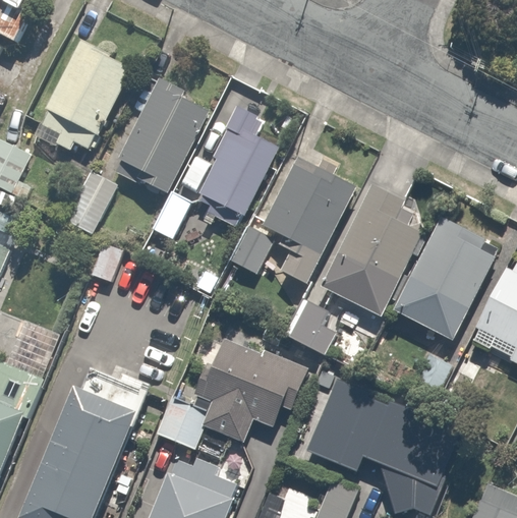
[(0,33),(14,41),(31,6),(25,4),(27,0),(0,0),(0,33)]
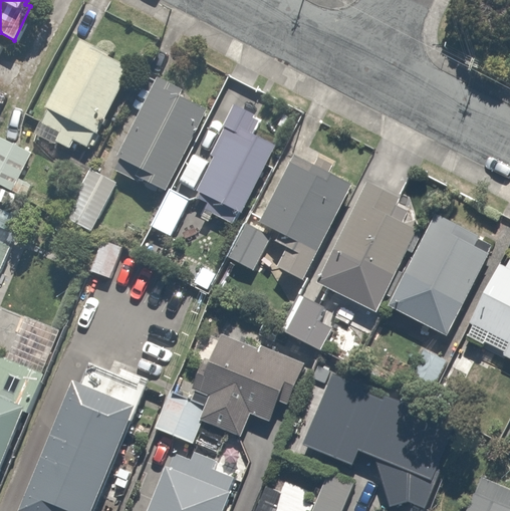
[(109,53),(80,38),(45,106),(47,107),(41,121),(40,120),(33,133),(54,144),(55,141),(68,148),(72,140),(86,147),(88,143),(91,145),(131,67),(108,56),(109,53)]
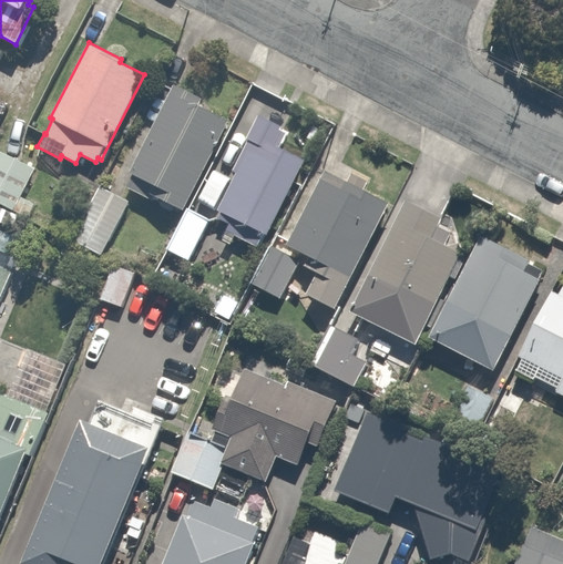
[(201,100),(172,85),(128,173),(130,174),(123,187),(151,201),(153,196),(182,211),(227,122),(197,106),(201,100)]
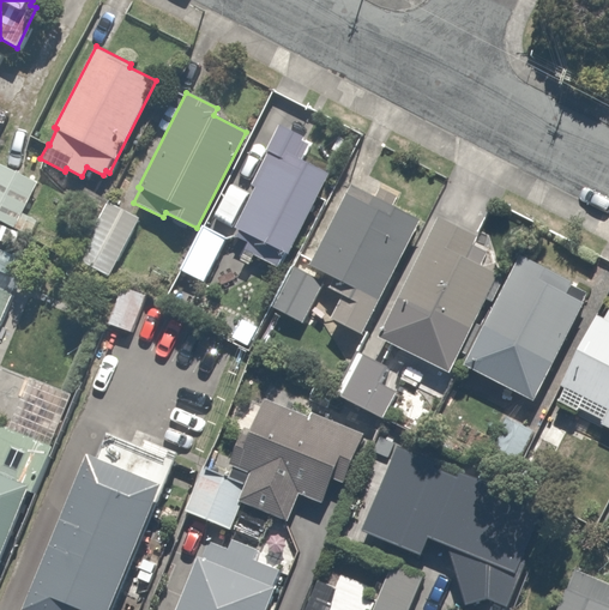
[(242,249),(276,267),(283,253),(288,255),(329,174),(300,159),(308,144),(307,143),(308,140),(278,125),(264,150),(266,151),(249,185),(253,187),(233,228),(236,229),(233,235),(246,242),(242,249)]
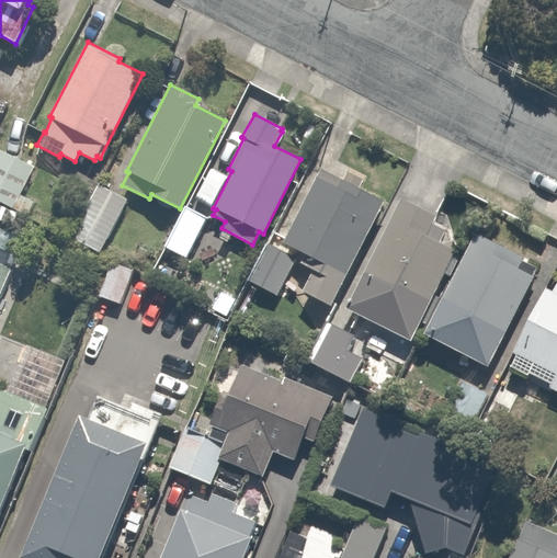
[(32,166),(0,149),(0,201),(11,207),(32,166)]
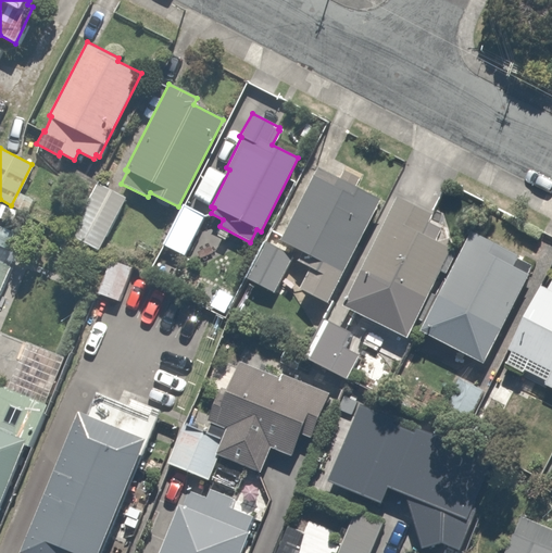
[(339,178),(317,167),(279,240),(302,252),(298,262),(310,268),(299,289),(326,303),(380,199),(355,186),(359,178),(342,170),(339,178)]
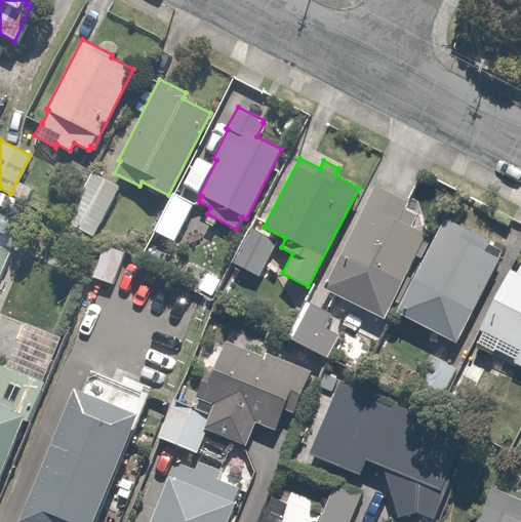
[(118,186),(90,170),(66,217),(93,233),(118,186)]
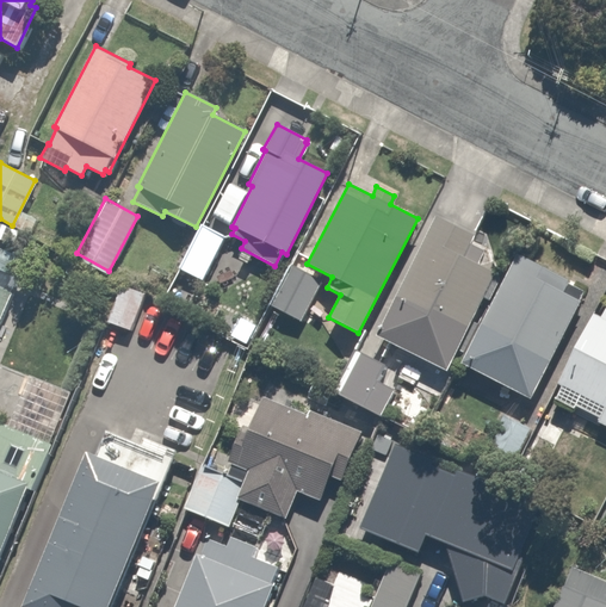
[(474,236),(434,216),(375,335),(444,371),(456,348),(462,352),(477,323),(471,320),(483,297),(488,299),(499,280),(493,260),(480,265),(476,264),(483,251),(470,243),(474,236)]
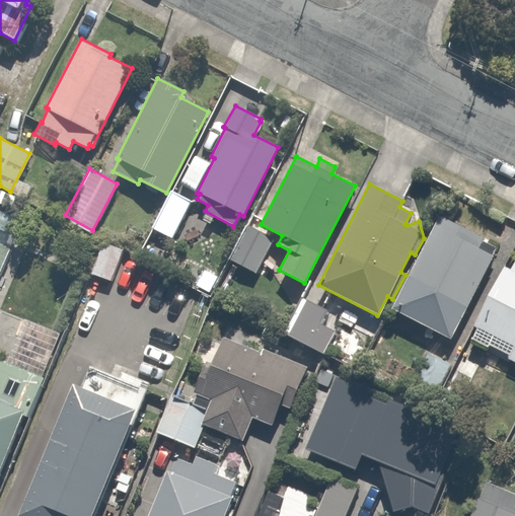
[(190,200),(170,190),(150,227),(169,237),(190,200)]
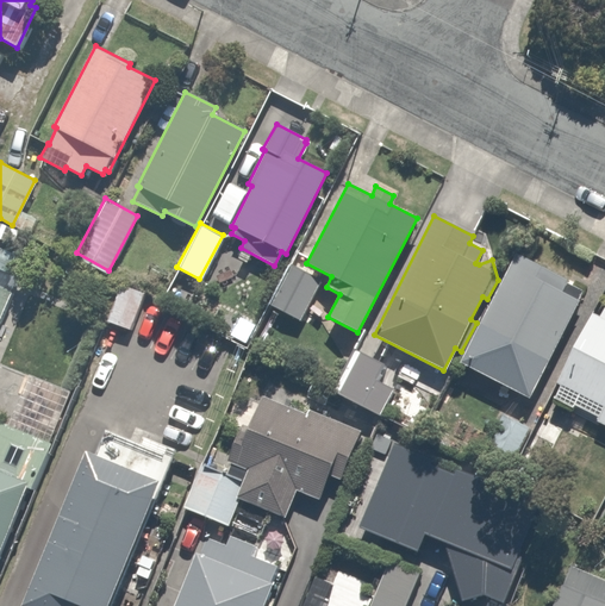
[(568,280),(516,254),(460,363),(529,399),(579,301),(578,300),(582,291),(567,282),(568,280)]
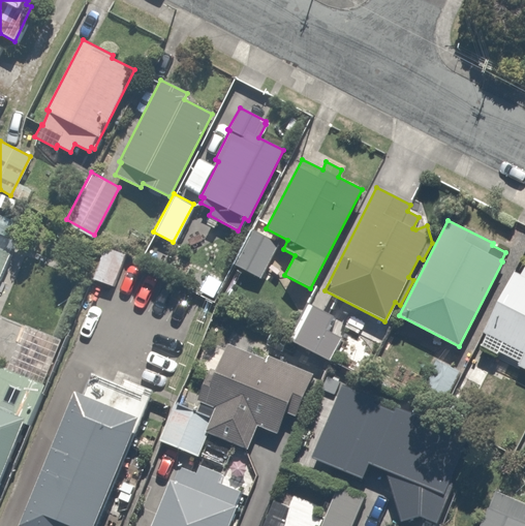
[(277,242),(250,228),(232,264),(258,277),(277,242)]
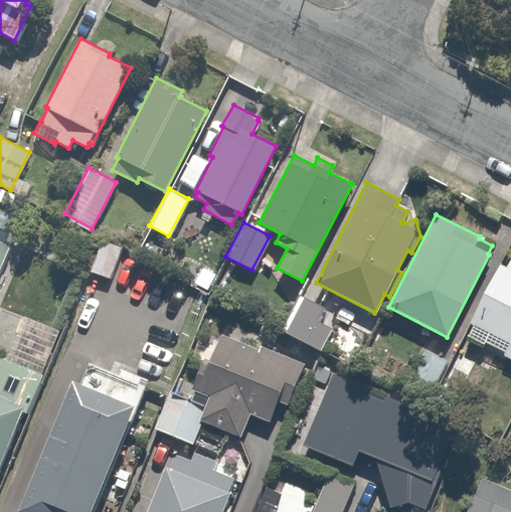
[(0,270),(10,246),(0,242),(0,270)]
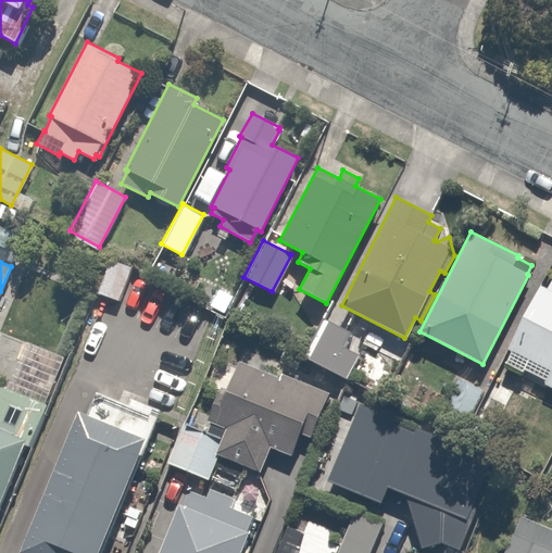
[(546,289),(540,286),(506,350),(510,352),(504,363),(522,372),(523,369),(544,380),(542,384),(551,388),(551,280),(546,289)]
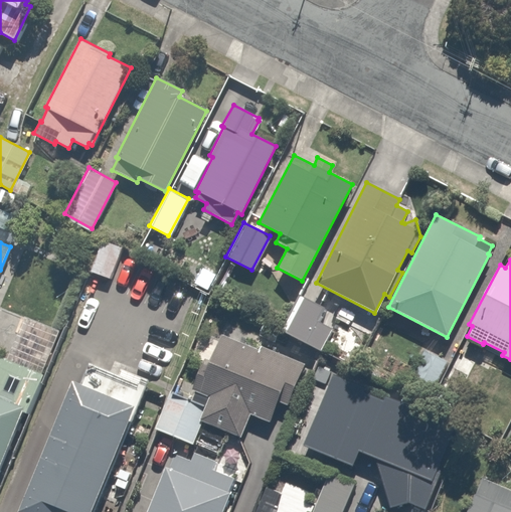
[(317,321),(324,308),(298,294),(279,330),(319,351),(332,329),(317,321)]
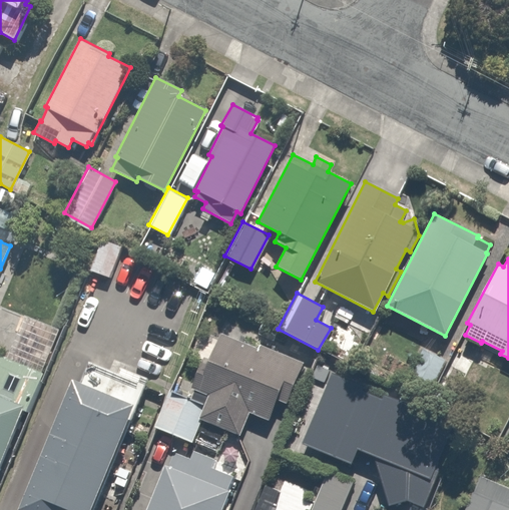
[(7,357),(0,354),(0,469),(24,410),(27,412),(44,373),(42,372),(59,329),(24,315),(7,357)]
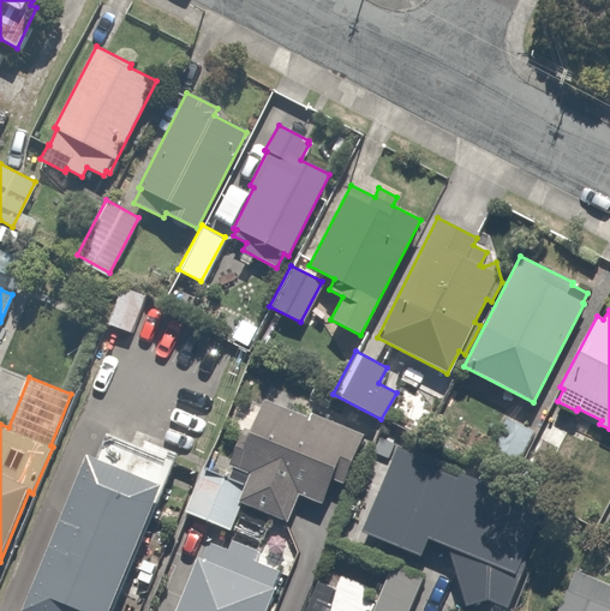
[(237,502),(240,503),(286,521),(298,493),(321,503),(332,479),(342,483),(363,435),(309,413),(308,417),(264,400),(252,430),(244,427),(227,465),(231,466),(227,477),(244,484),(237,502)]
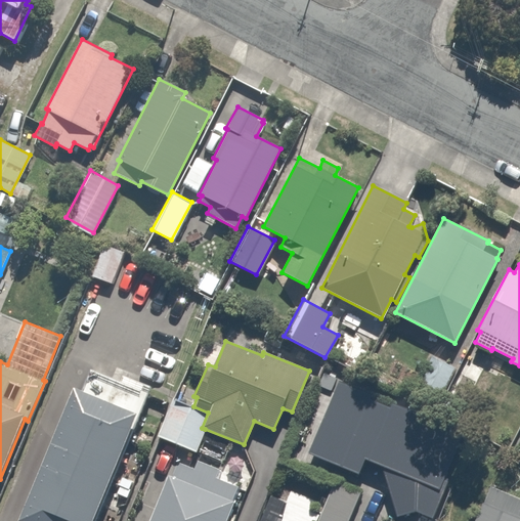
[(453,367),(431,355),(410,392),(433,404),(453,367)]
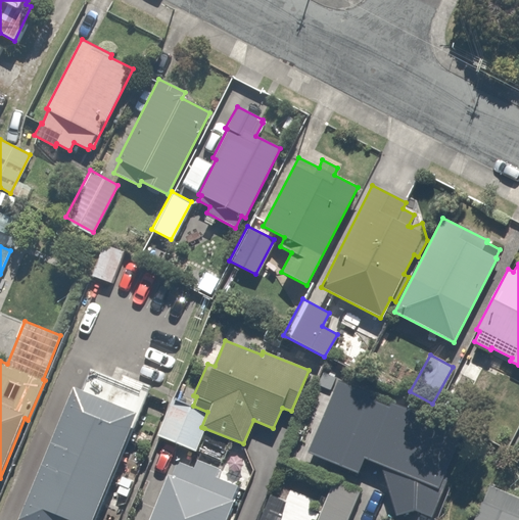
[(95,519),(151,386),(118,373),(115,379),(90,369),(81,391),(75,388),(20,519),(95,519)]
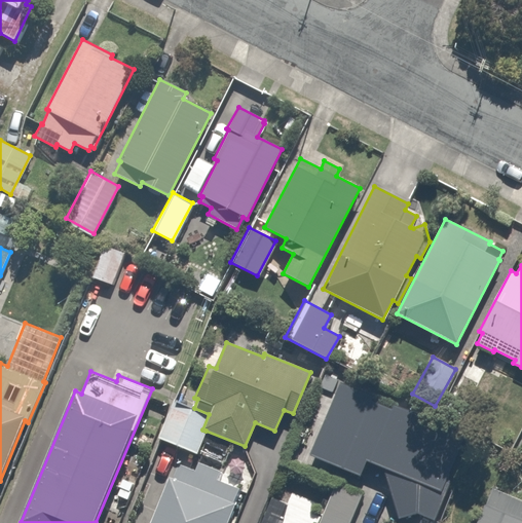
[(334,377),(322,373),(318,385),(330,390),(334,377)]
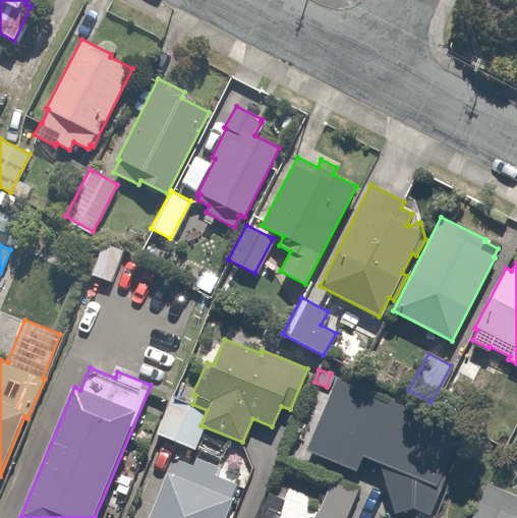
[(369,392),(337,379),(306,451),(356,472),(363,457),(379,464),(394,514),(412,508),(431,515),(446,477),(445,476),(448,470),(444,468),(460,429),(391,401),(389,405),(367,397),(369,392)]
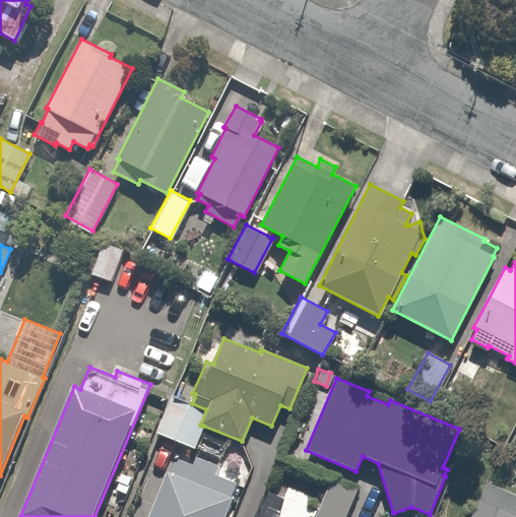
[(192,403),(171,395),(154,432),(193,448),(203,426),(200,425),(206,409),(192,403)]
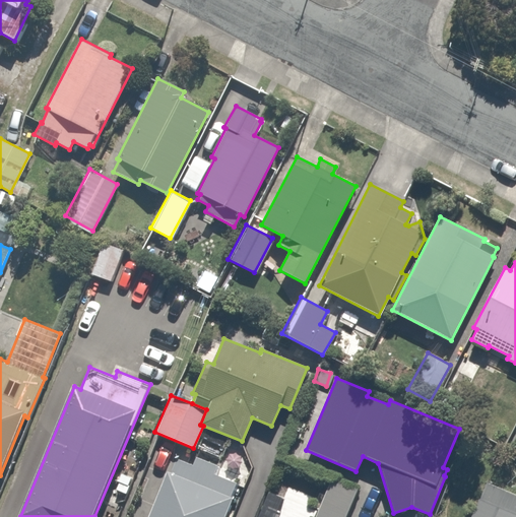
[(192,465),(176,458),(171,473),(168,471),(148,516),(224,516),(232,499),(230,498),(236,483),(213,474),(217,465),(195,456),(192,465)]
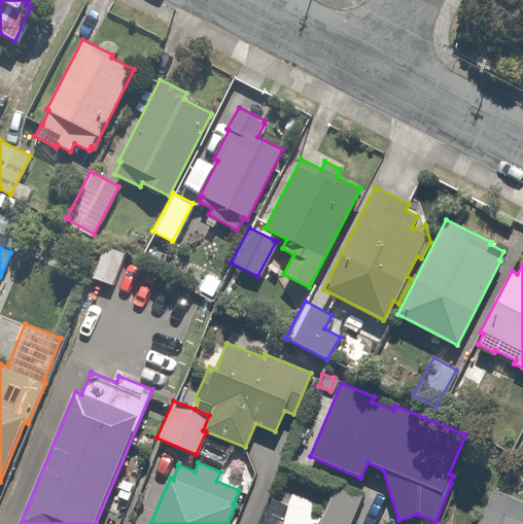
[(349,523),(361,495),(334,484),(317,523),(349,523)]
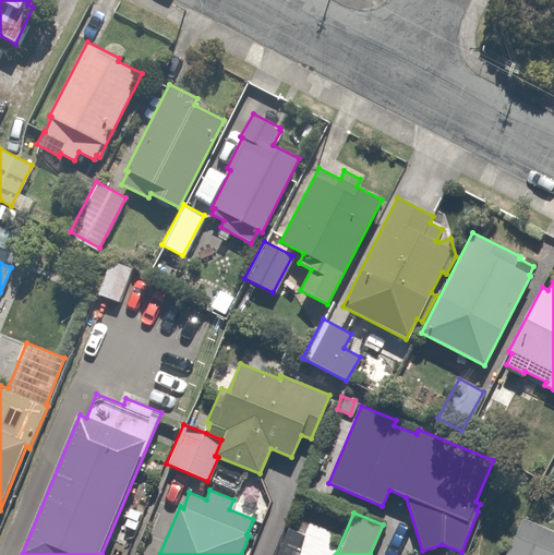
[(553,554),(553,553),(553,531),(520,518),(504,554),(553,554)]
